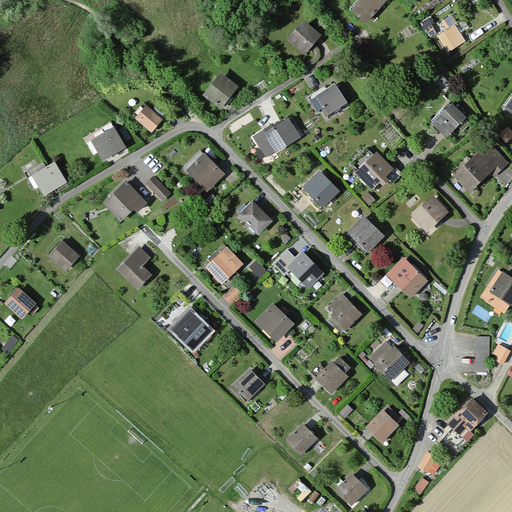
[(387,0),(364,0),(354,13),(368,24),(387,0)]
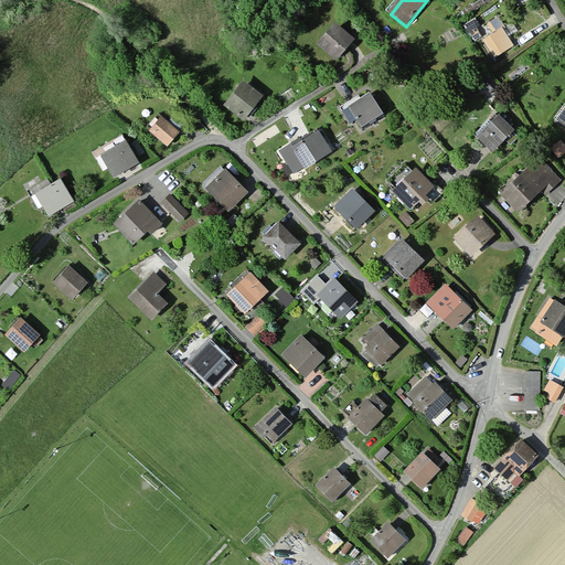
[(460,19),(491,1),(490,0),(478,0),(457,12),(460,19)]
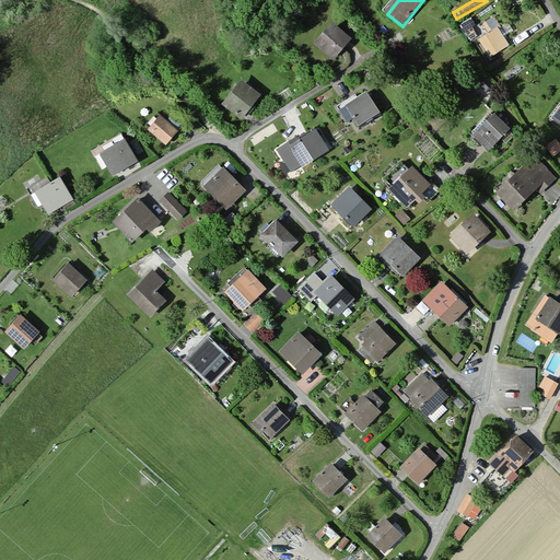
[(500,26),(494,18),(483,25),(490,34),(479,41),(490,58),(508,46),(496,30),(500,26)]
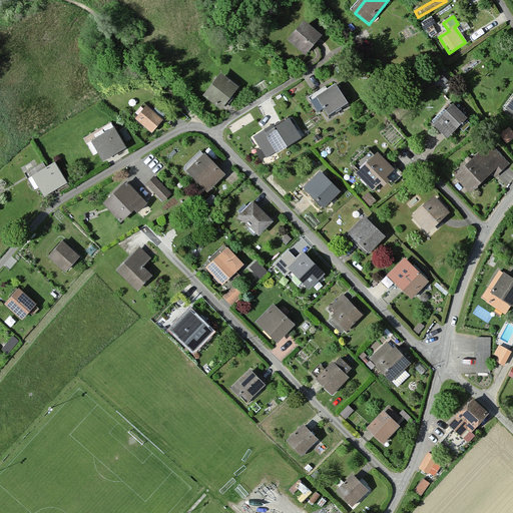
[(436,23),(432,17),(420,24),(429,39),(438,34),(433,25),(436,23)]
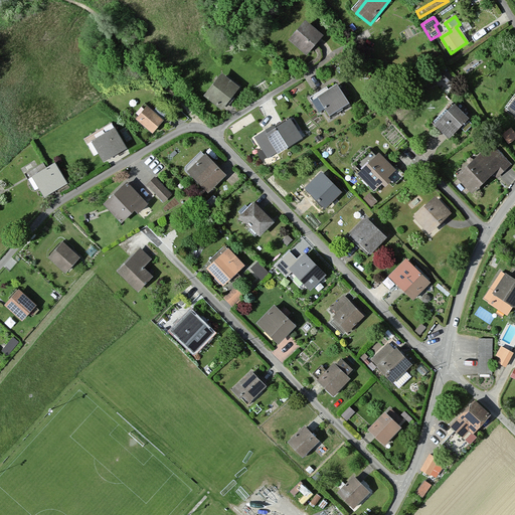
[(322,37),(306,23),(291,42),(306,55),(322,37)]
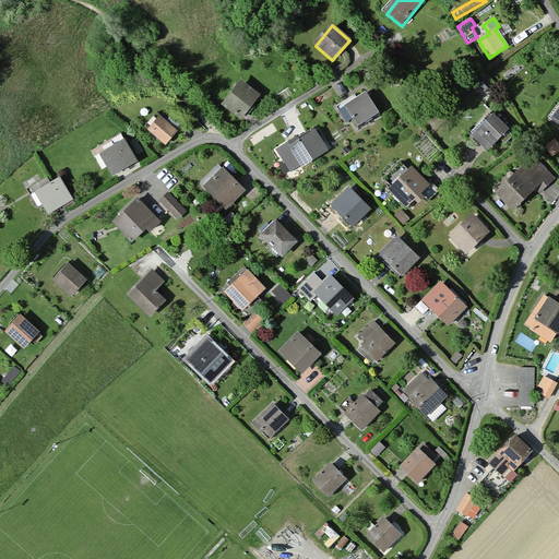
[(257,93),(240,79),(223,99),(239,115),(246,106),(249,109),(254,103),(251,99),(257,93)]
